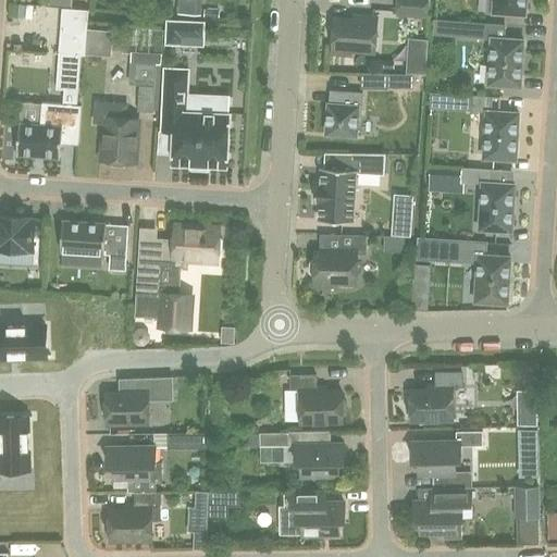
[(176,0),(176,12),(193,13),(193,0),(176,0)]
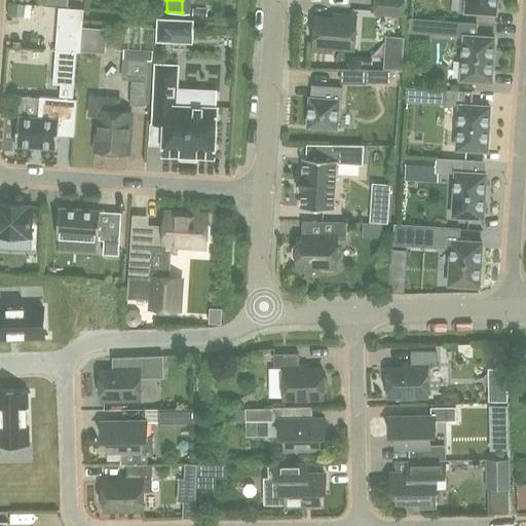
[(404,16),(404,0),(374,0),(374,14),(404,16)]
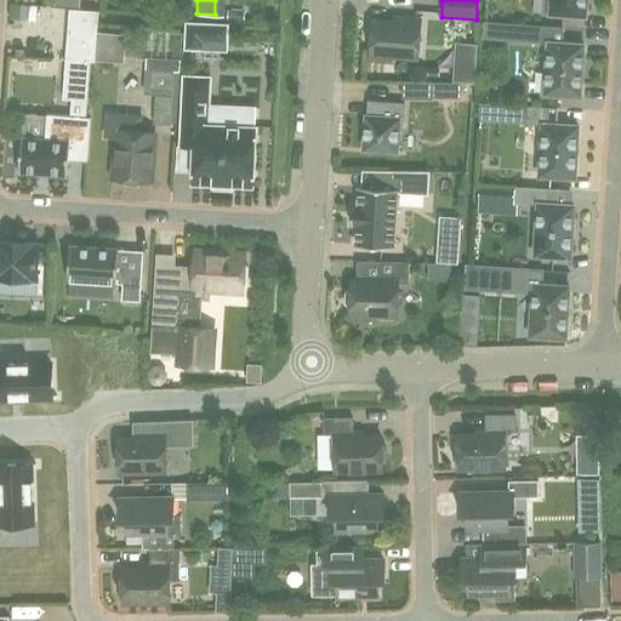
[(551,0),(550,13),(586,16),(586,0),(551,0)]
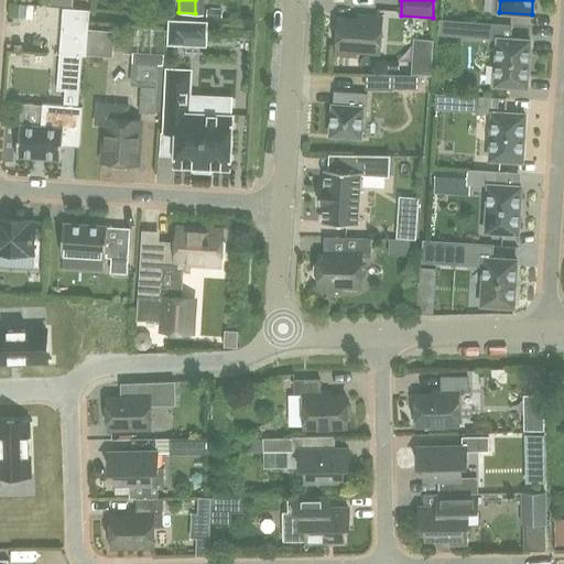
[(12,4),(11,17),(25,18),(25,6),(12,4)]
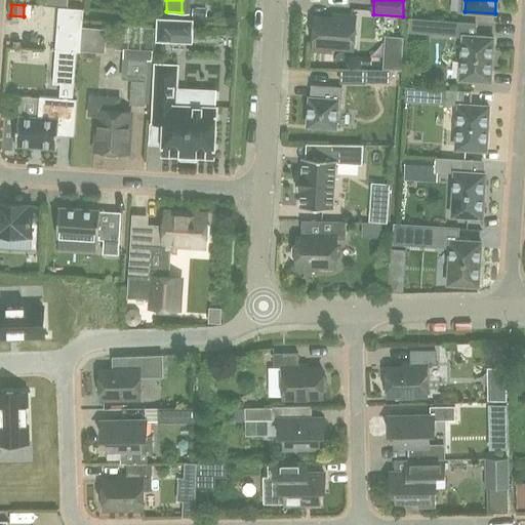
[(56,45),(81,47),(83,8),(58,6),(56,45)]
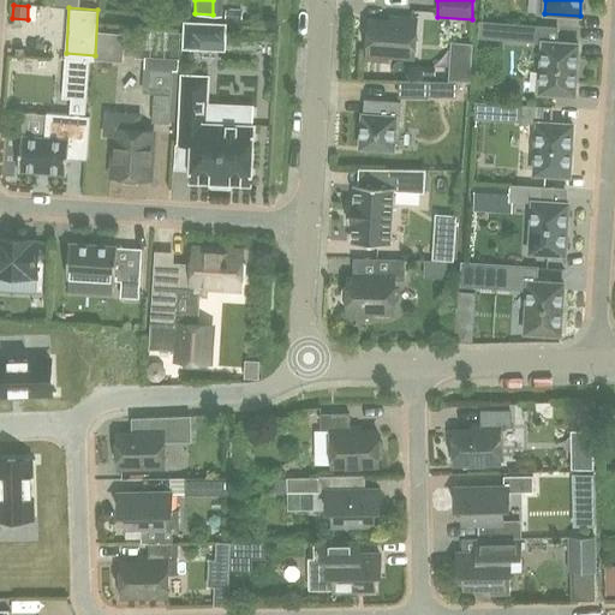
[(370,28),(364,33),(364,42),(368,47),(368,54),(413,58),(416,21),(399,18),(398,23),(370,21),(370,28)]
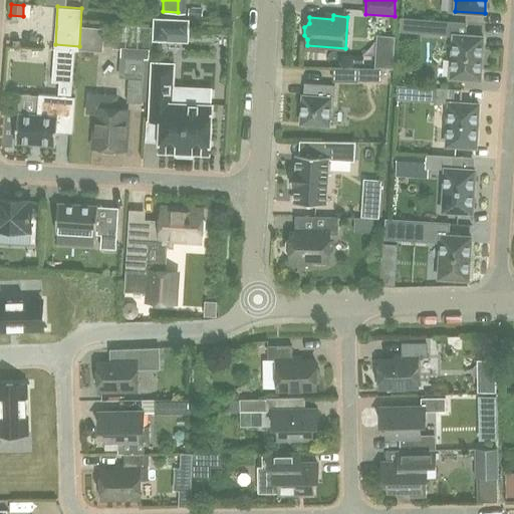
[(154,18),(153,41),(169,42),(188,43),(189,20),(170,19),(154,18)]
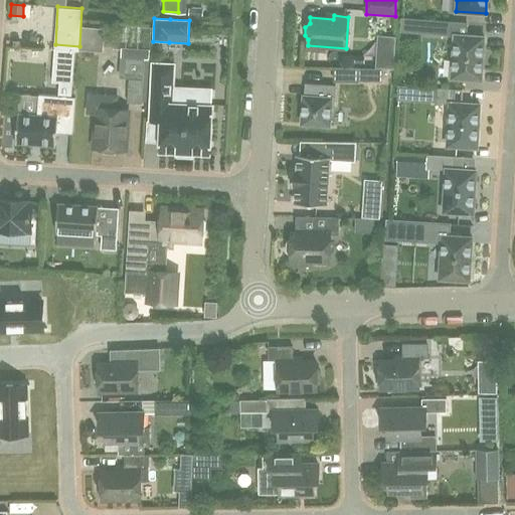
[(482,80),(484,36),(460,35),(460,23),(442,22),(442,34),(455,35),(452,78),(482,80)]
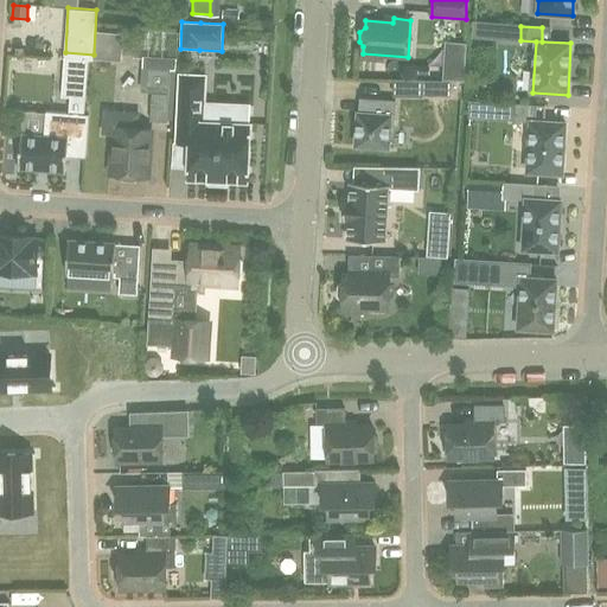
[(46,112),(44,135),(21,134),(19,167),(65,171),(66,155),(85,157),(89,114),(84,114),(88,59),(94,59),(94,55),(65,52),(63,75),(62,96),(70,97),(69,113),(46,112)]
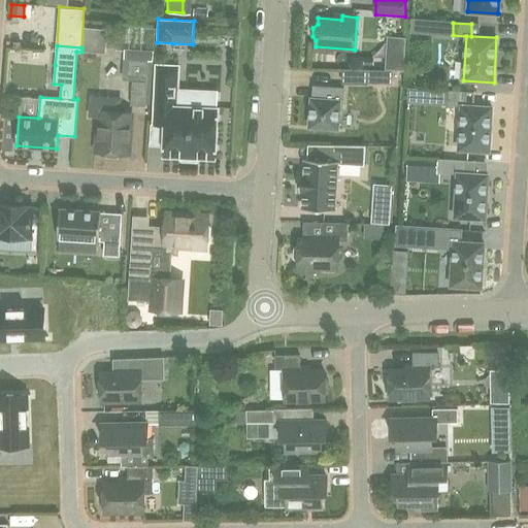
[(386,57),(385,69),(404,70),(404,58),(386,57)]
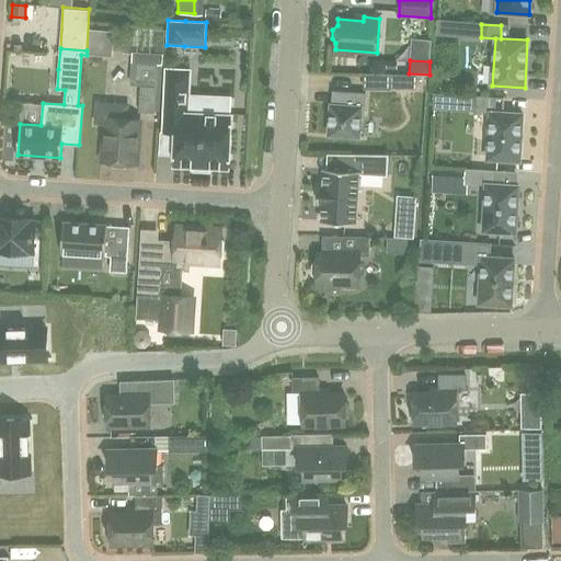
[(158,65),(136,64),(135,81),(156,82),(158,65)]
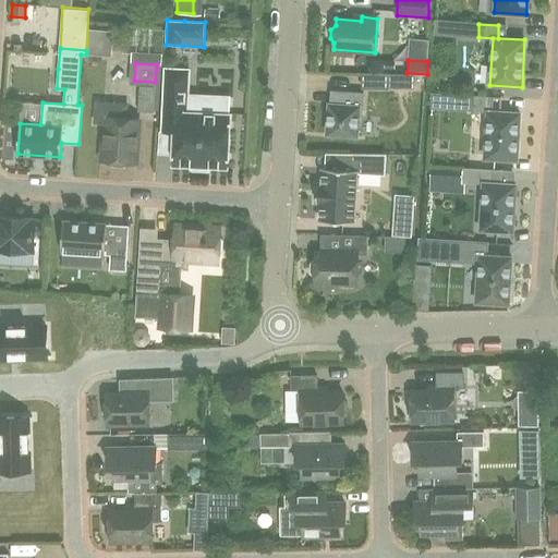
[(174,132),(174,155),(173,165),(190,165),(193,170),(207,170),(210,166),(227,167),(229,114),(230,97),(198,96),(197,113),(186,112),(187,95),(189,70),(166,69),(162,131),(174,132)]
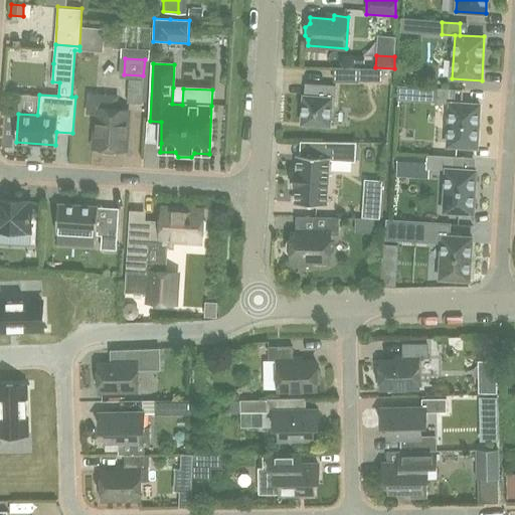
[(358,67),(334,67),(334,80),(358,80),(358,67)]
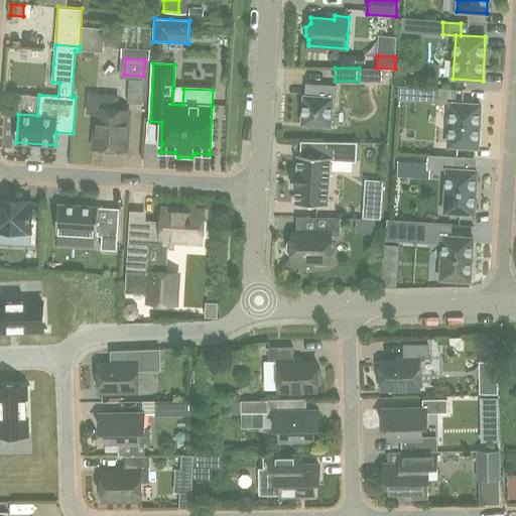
[(143,80),(129,79),(127,103),(141,104),(143,80)]
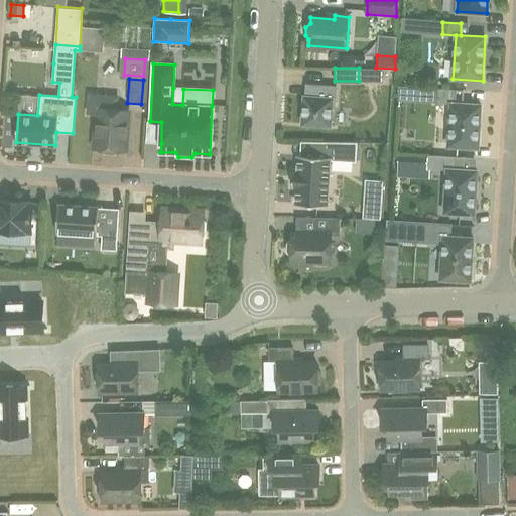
[(335,108),(336,86),(323,85),(321,97),(304,96),(302,124),(331,126),(332,107),(335,108)]
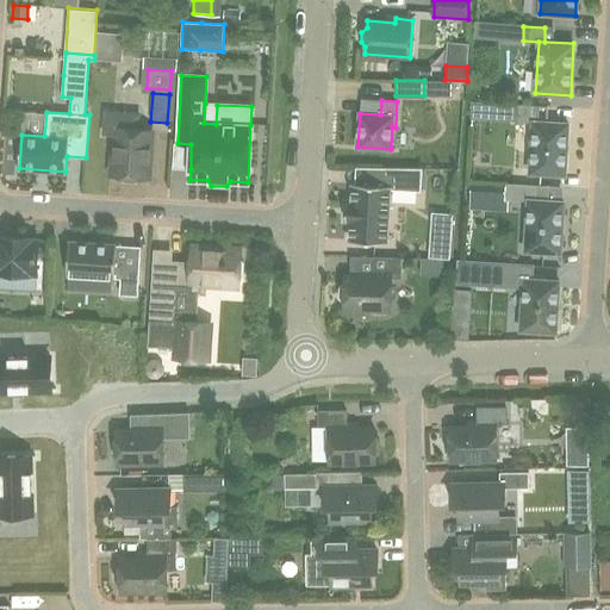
[(495,119),(496,104),(472,103),(471,118),(495,119)]
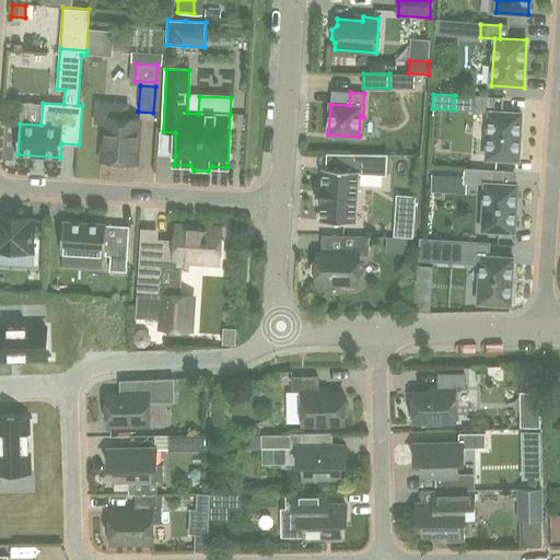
[(475,112),(489,112),(487,159),(518,161),(522,114),(494,112),(496,97),(476,96),(475,112)]
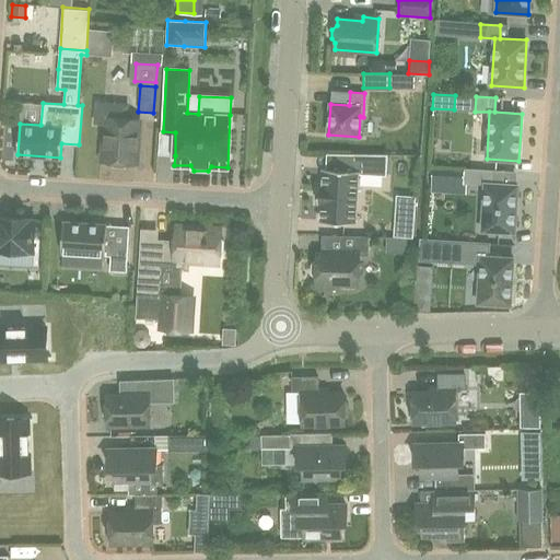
[(138,119),(107,117),(104,161),(111,161),(115,165),(124,166),(128,163),(135,163),(138,119)]
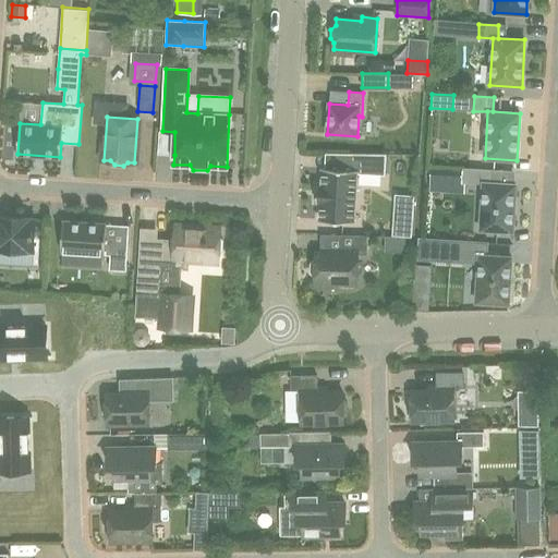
[(14,159),(14,138),(1,138),(1,159),(14,159)]
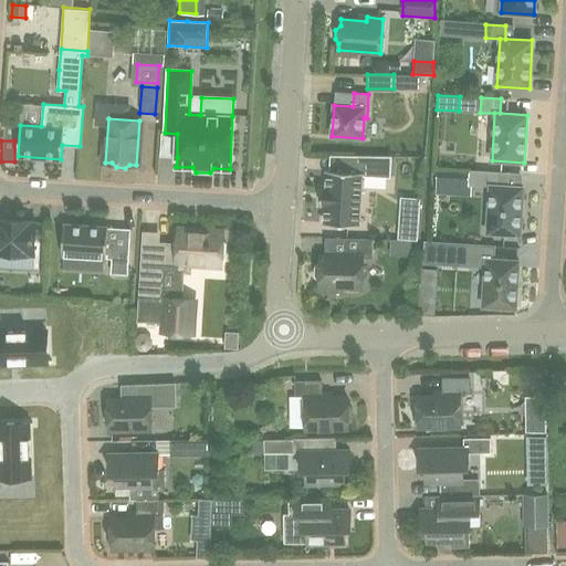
[(352,171),(329,170),(327,170),(326,189),(322,189),(321,203),(325,205),(324,223),(359,226),(363,174),(389,176),(390,156),(353,155),(352,171)]
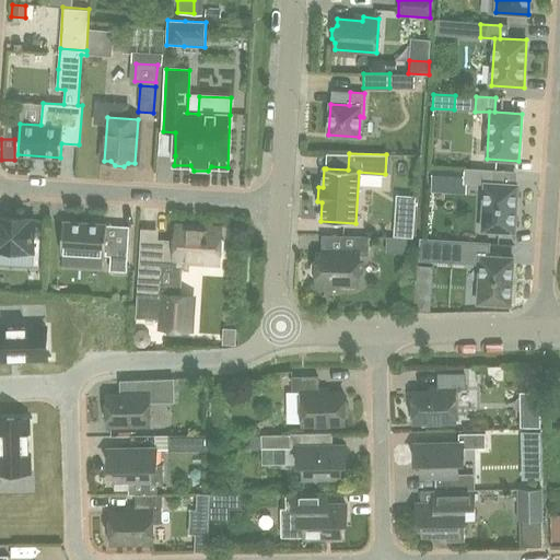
[(433,170),(431,191),(443,193),(445,170),(433,170)]
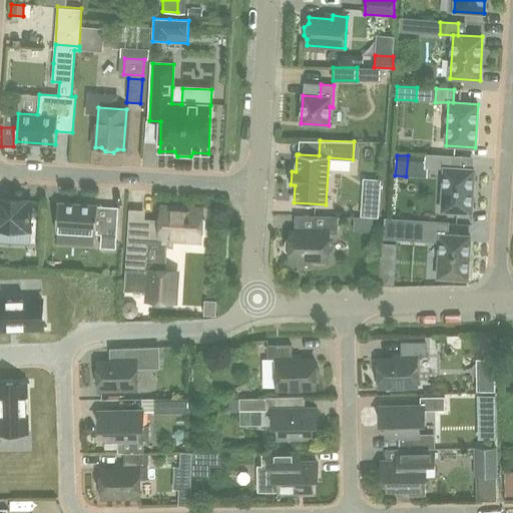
[(474,169),(451,168),(452,156),(427,155),(426,167),(444,168),(442,211),(471,212),(474,169)]
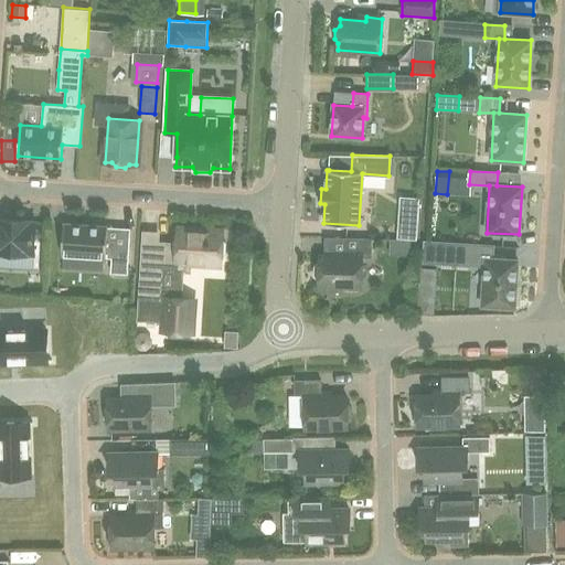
[(0,267),(33,269),(34,254),(34,243),(35,222),(0,219),(0,267)]
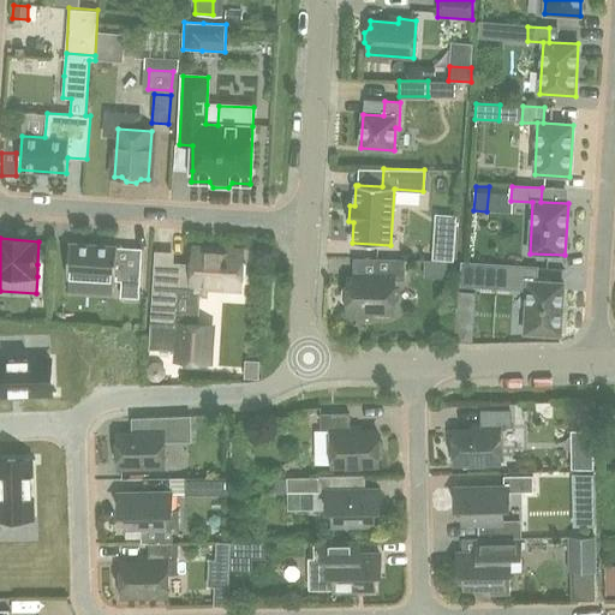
[(70,243),(67,278),(69,278),(69,293),(112,296),(113,280),(115,280),(117,264),(117,248),(117,246),(70,243)]
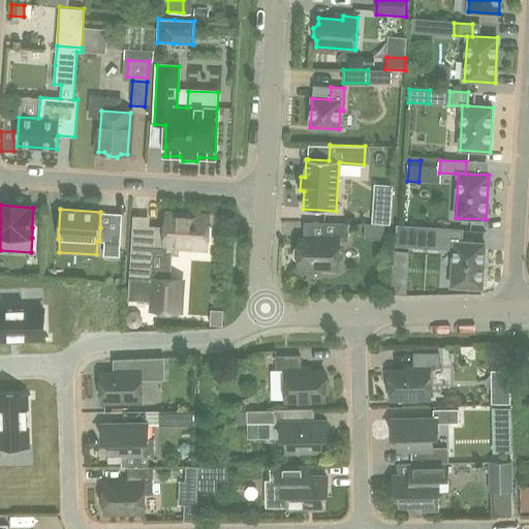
[(177,245),(207,247),(207,241),(211,237),(211,227),(208,224),(208,218),(166,215),(166,229),(147,227),(146,239),(133,239),(132,269),(152,271),(153,252),(170,253),(177,253),(177,245)]
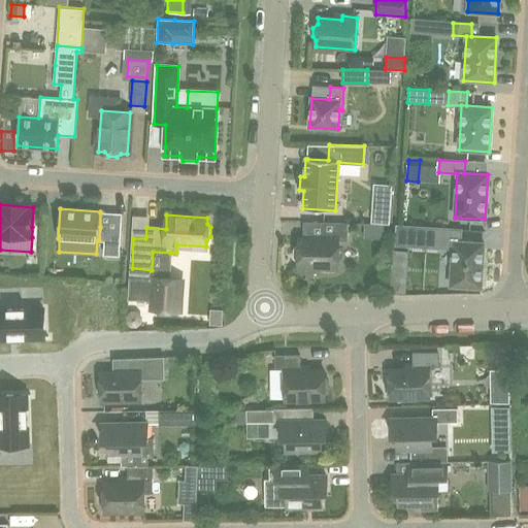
[(338,236),(348,236),(348,223),(323,223),(323,239),(299,238),(299,244),(295,249),(294,257),(298,261),(298,267),(337,268),(338,236)]
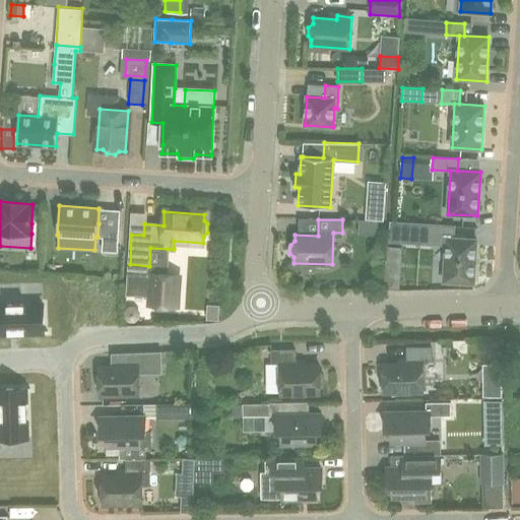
[(390,221),(389,242),(405,243),(427,244),(446,245),(445,263),(444,281),(453,282),(473,283),(476,240),(454,238),(455,225),(428,223),(393,221),(390,221)]
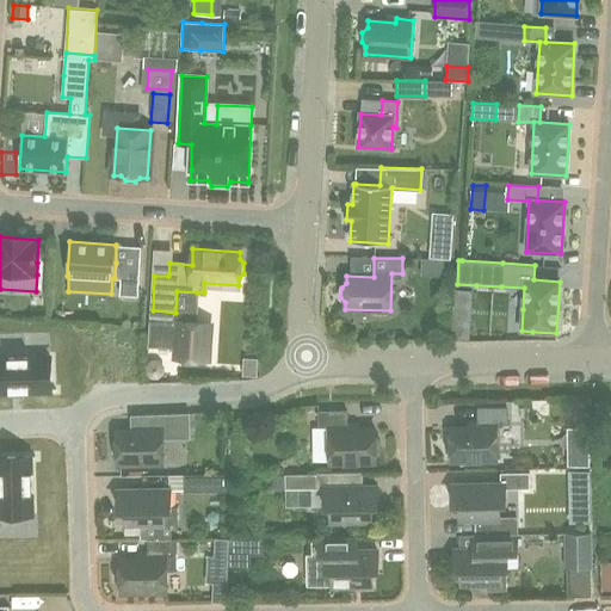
[(116,263),(115,278),(122,279),(121,295),(137,295),(139,269),(139,264),(116,263)]
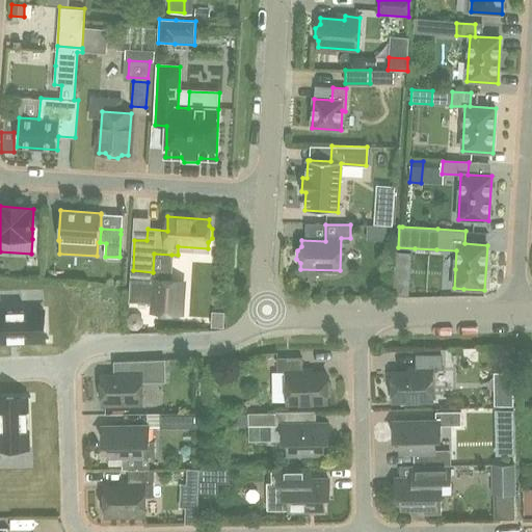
[(170,272),(153,272),(133,270),(132,283),(132,284),(131,300),(151,301),(151,297),(156,297),(156,312),(159,312),(162,316),(171,316),(176,313),(179,313),(181,282),(169,281),(170,272)]
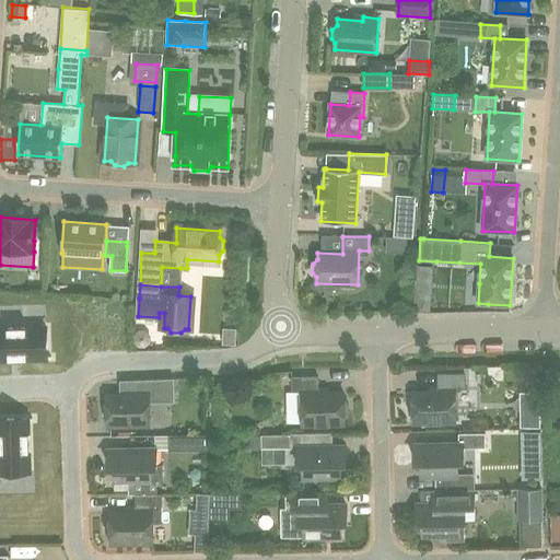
[(0,359),(20,359),(46,358),(46,327),(0,328),(0,359)]
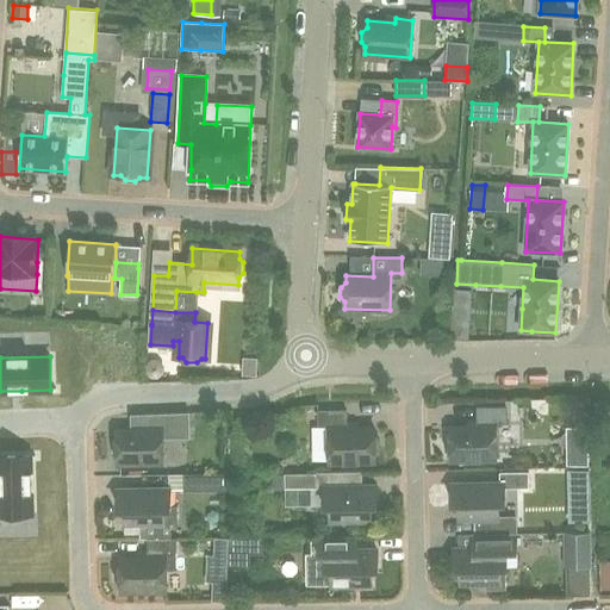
[(148,365),(147,372),(150,377),(157,377),(163,372),(163,366),(159,360),(151,360),(148,365)]
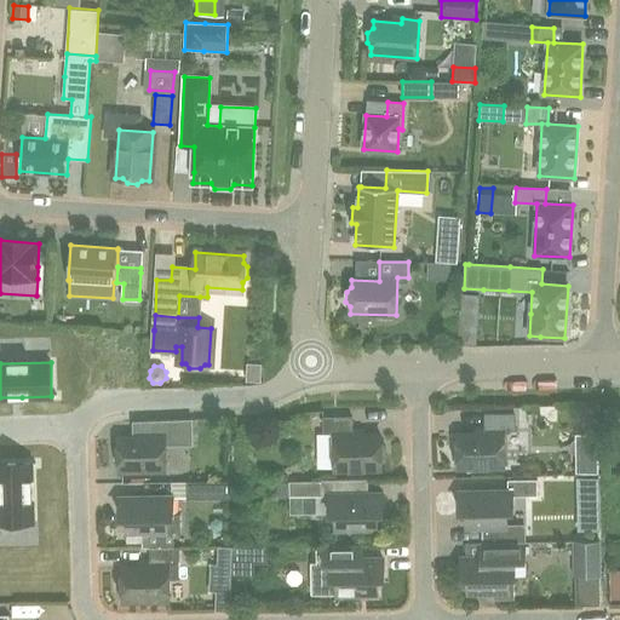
[(486,434),(458,434),(458,441),(453,446),(453,457),(458,461),(458,469),(504,468),(504,429),(515,429),(515,414),(486,414),(486,434)]
